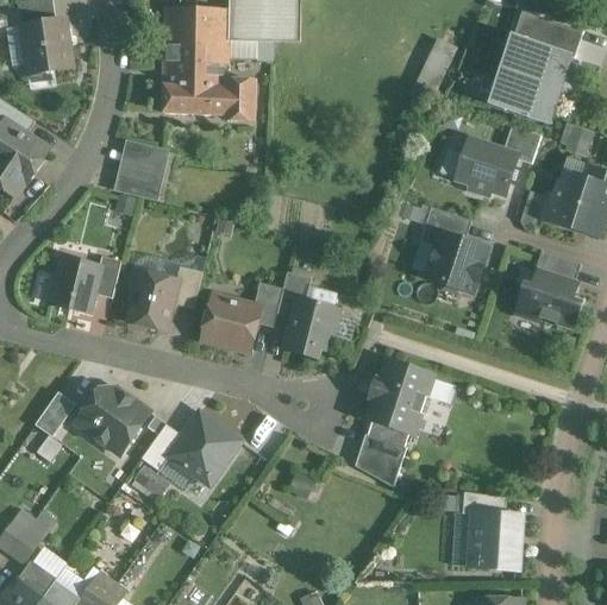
[(25,0),(17,1),(20,25),(54,20),(50,0),(25,0)]
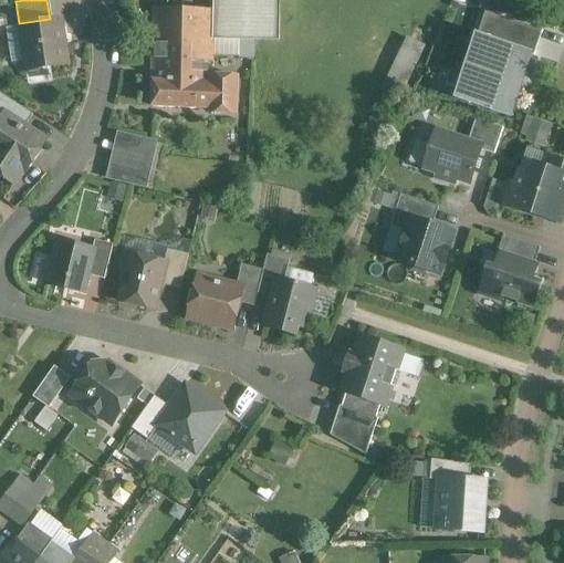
[(211,0),(211,8),(212,8),(211,37),(277,38),(278,0),(211,0)]
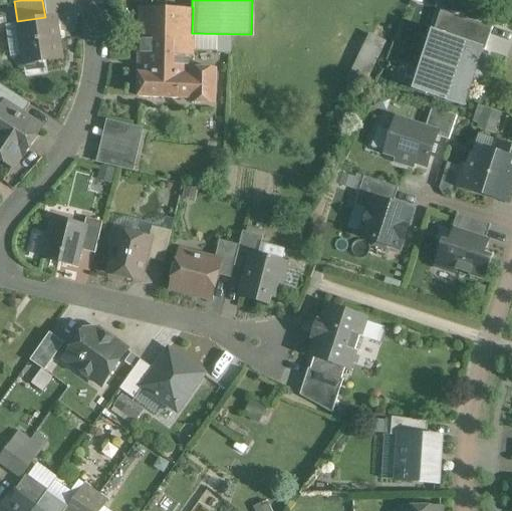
[(192,7),(138,5),(138,21),(137,23),(138,23),(138,36),(137,36),(137,37),(172,38),(171,53),(191,54),(192,33),(193,7),(192,7)]
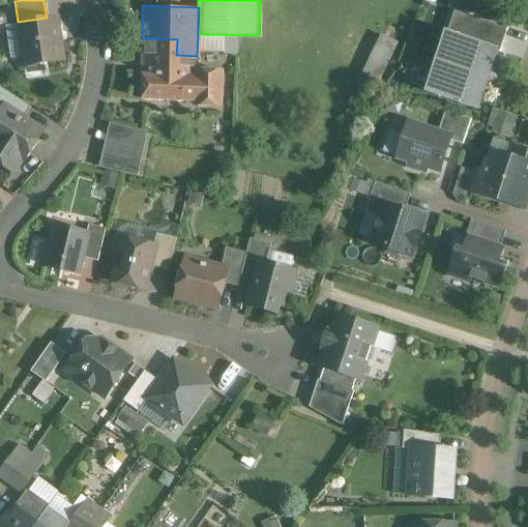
[(506,26),(452,8),(445,31),(455,35),(494,48),(498,50),(506,26)]
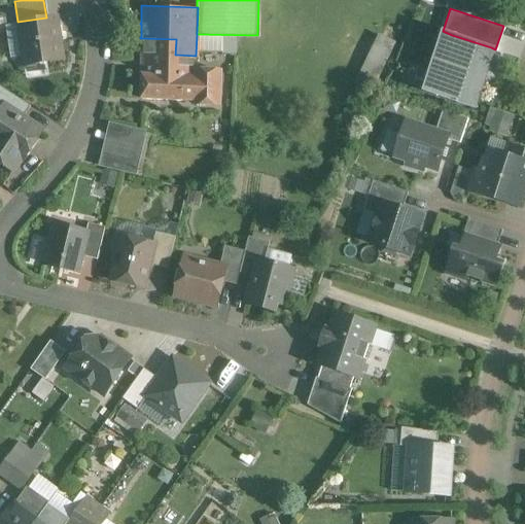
[(46,18),(18,22),(24,63),(61,58),(58,38),(59,37),(57,24),(56,24),(55,16),(46,18)]
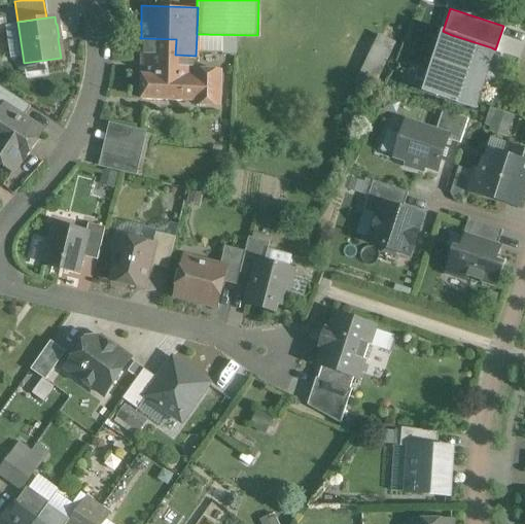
[(377,34),(354,81),(368,88),(390,41),(377,34)]
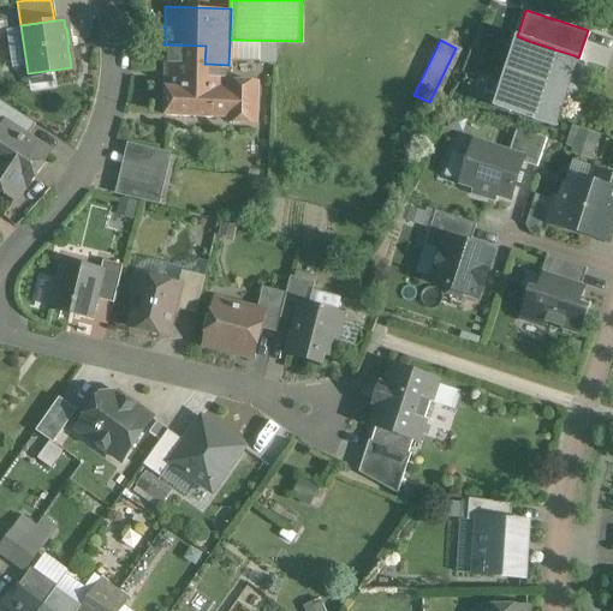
[(573,55),(528,41),(513,82),(503,78),(494,103),(545,120),(559,76),(566,78),(573,55)]
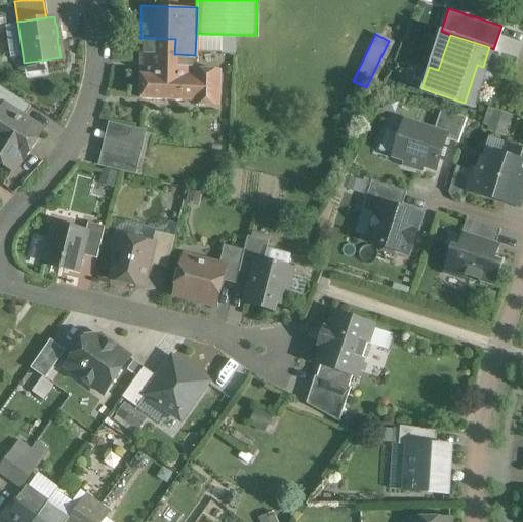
[(195,55),(174,54),(175,39),(139,38),(139,39),(141,39),(139,53),(139,96),(193,98),(193,102),(217,103),(219,70),(195,69),(195,55)]
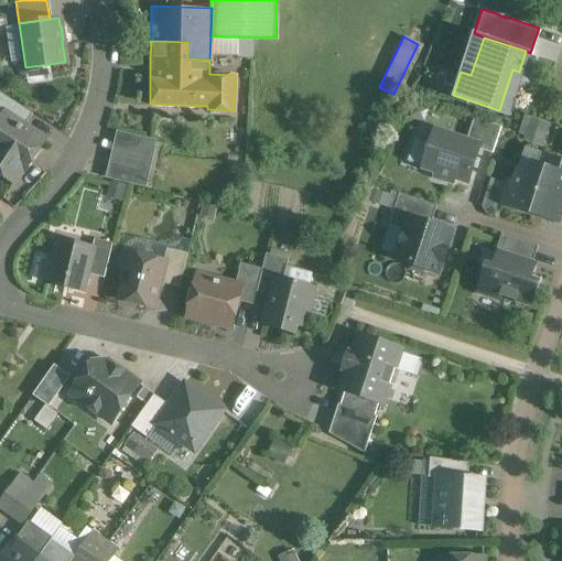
[(28,77),(52,75),(52,66),(28,67),(28,77)]
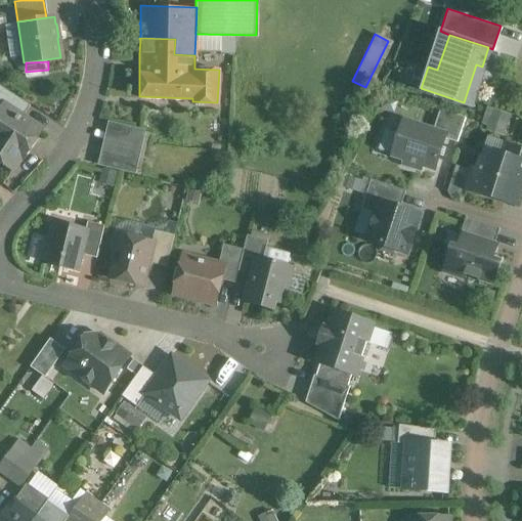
[(29,103),(0,84),(0,107),(3,103),(20,115),(29,103)]
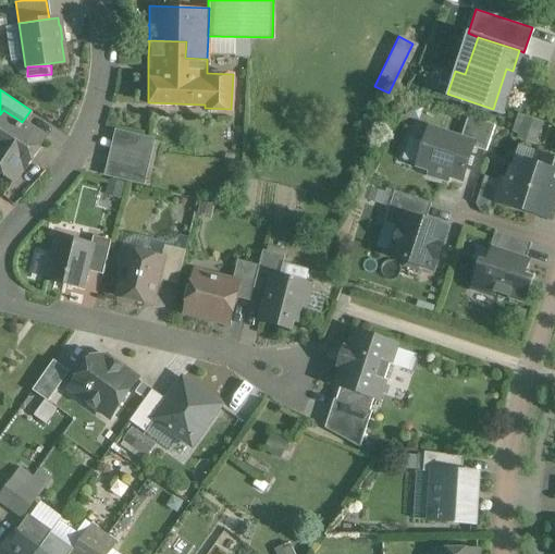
[(22,122),(3,110),(0,114),(0,170),(12,179),(21,165),(23,167),(42,136),(22,122)]
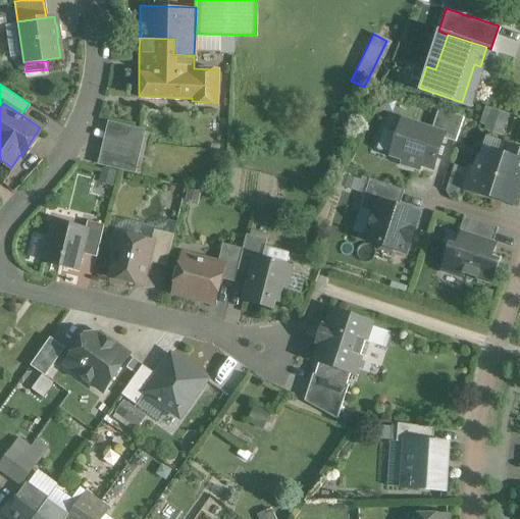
[(503,131),(508,110),(487,105),(482,125),(503,131)]
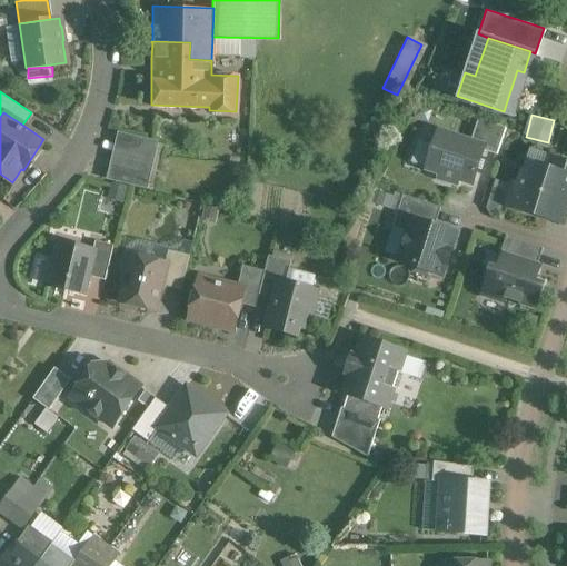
[(504,126),(477,117),(468,140),(483,145),(481,148),(495,154),(504,126)]
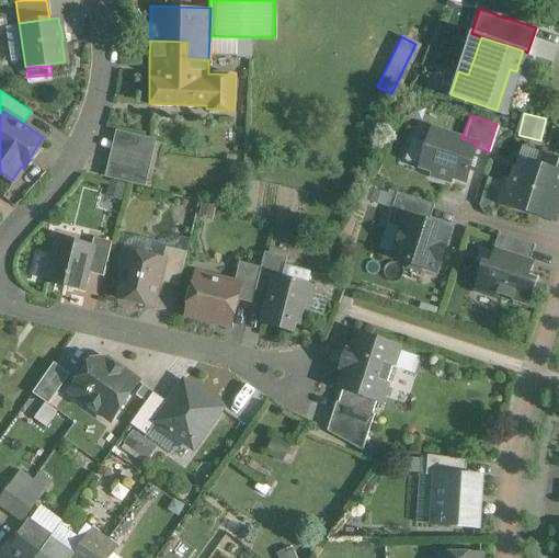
[(461,138),(431,128),(420,163),(433,168),(431,173),(448,179),(451,174),(464,179),(475,146),(476,143),(461,138)]
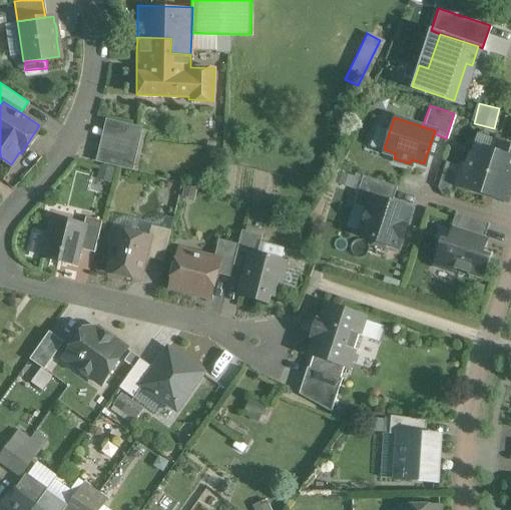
[(138,136),(125,133),(120,153),(98,147),(95,159),(131,168),(138,136)]
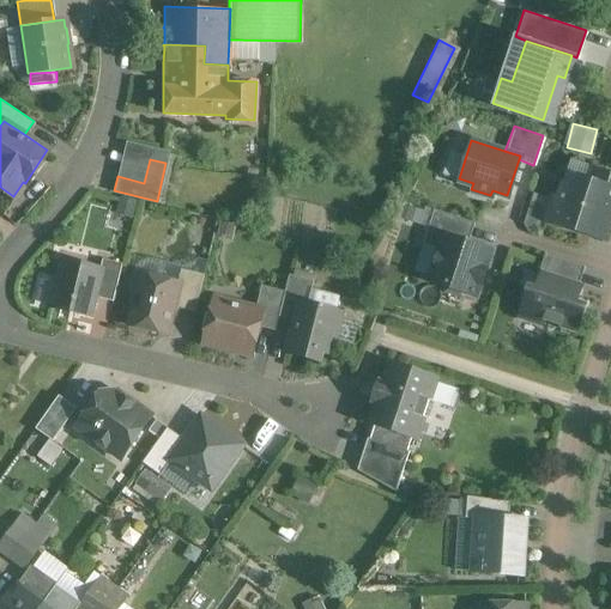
[(610,174),(605,172),(600,184),(604,186),(596,209),(610,214),(610,174)]
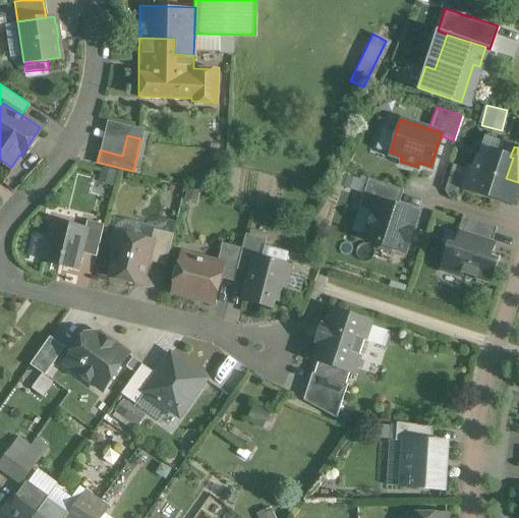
[(510,157),(492,151),(488,160),(476,156),(473,166),(466,164),(460,182),(479,188),(478,190),(500,197),(506,178),(513,158),(510,157)]
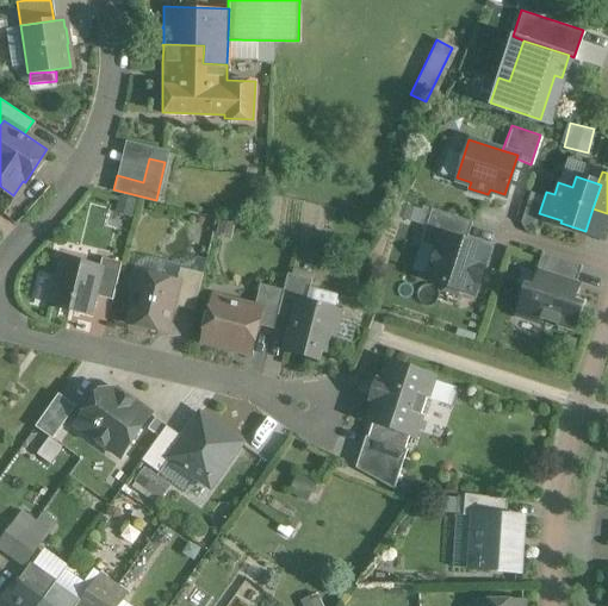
[(471,220),(430,207),(420,241),(436,247),(440,232),(464,241),(471,220)]
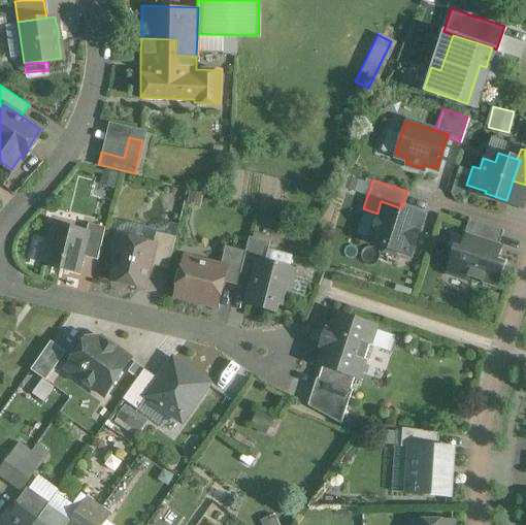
[(401,208),(381,201),(377,214),(368,240),(384,245),(383,250),(396,254),(397,251),(407,254),(411,243),(413,243),(417,231),(415,230),(420,215),(401,208)]
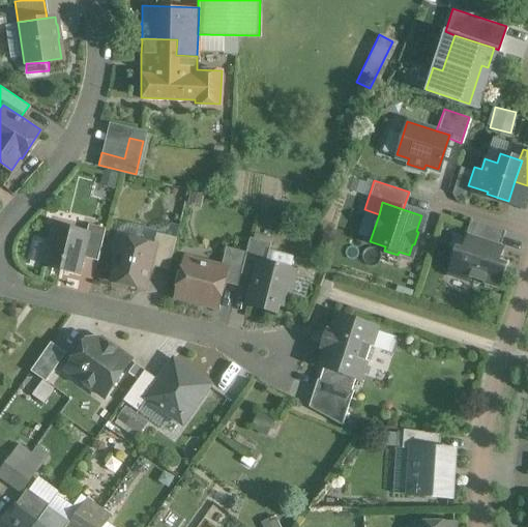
[(504,230),(470,218),(464,236),(467,237),(467,236),(499,246),(504,230)]
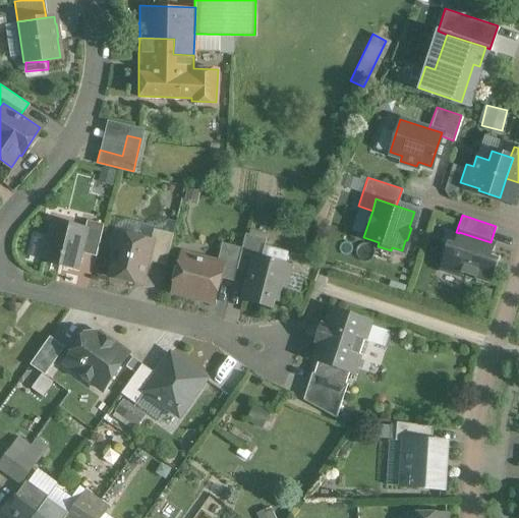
[(102,223),(85,219),(83,227),(84,228),(78,251),(95,254),(102,223)]
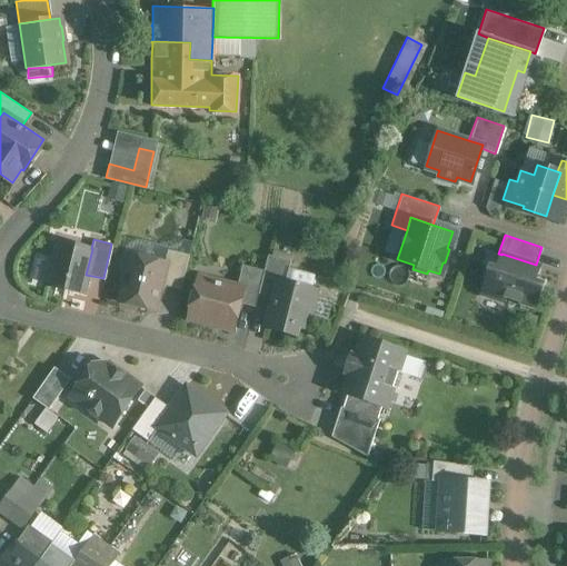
[(91,248),(58,240),(47,284),(82,291),(86,275),(92,249),(91,248)]
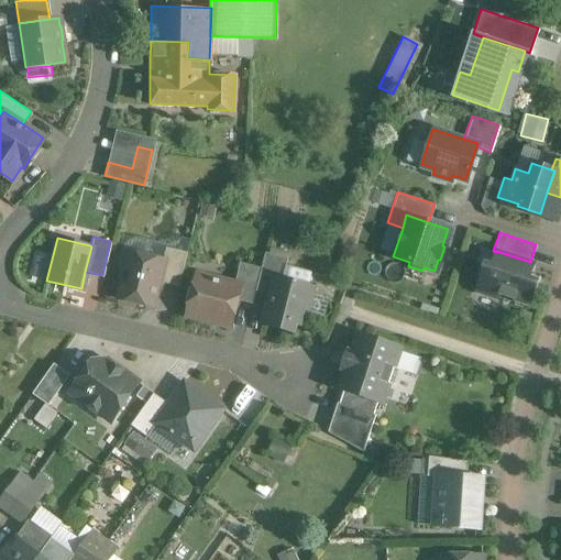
[(186,251),(165,245),(162,257),(164,259),(158,281),(177,285),(186,251)]
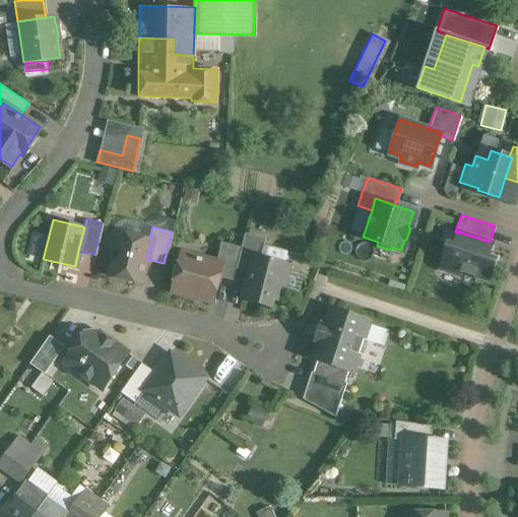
[(149,238),(118,231),(115,247),(110,250),(108,256),(111,261),(108,274),(140,282),(146,259),(151,239),(149,238)]
